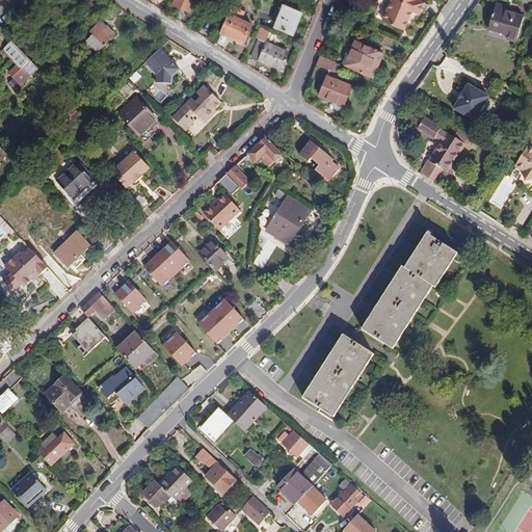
[(60,0),(57,3),(67,12),(78,1),(77,0),(60,0)]
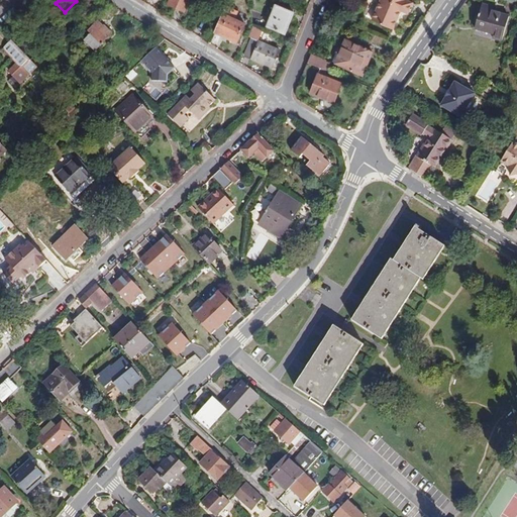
[(170,0),(169,4),(185,11),(189,0),(170,0)]
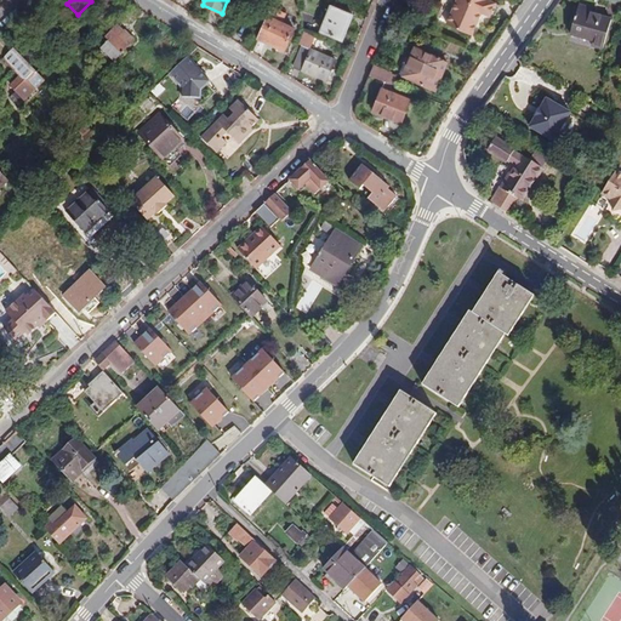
[(488,0),(456,0),(446,24),(472,35),(480,13),(489,17),(495,3),(488,0)]
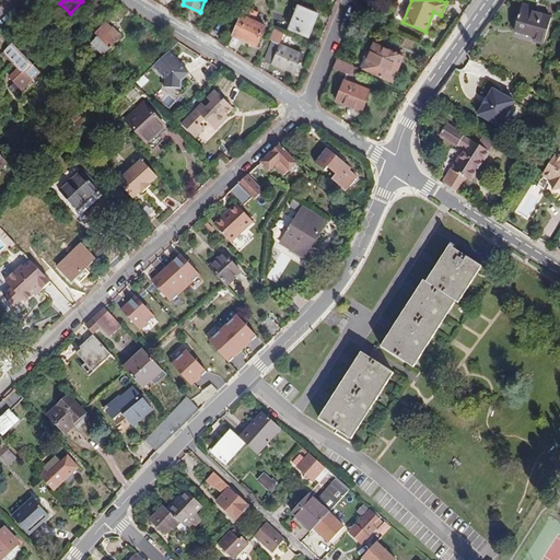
[(246,1),(241,14),(232,35),(256,45),(265,25),(253,20),(256,11),(246,7),(247,2),(246,1)]
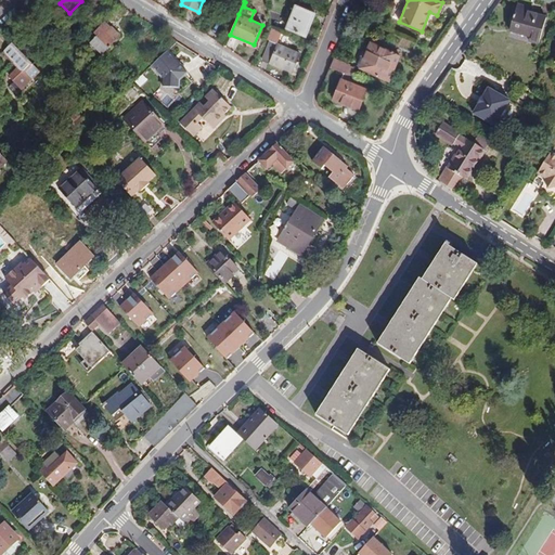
[(442,2),(437,15),(441,16),(447,4),(442,2)]
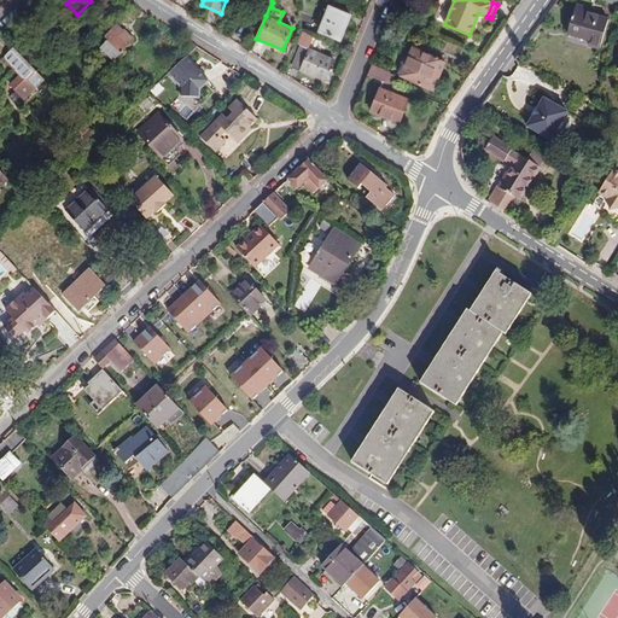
[(590,9),(576,5),(570,24),(567,35),(590,41),(589,46),(600,50),(608,21),(599,17),(588,15),(590,9)]
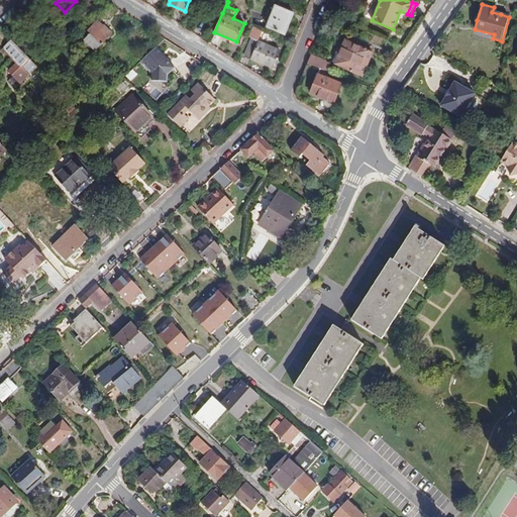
[(276,5),(267,26),(285,33),(293,12),(276,5)]
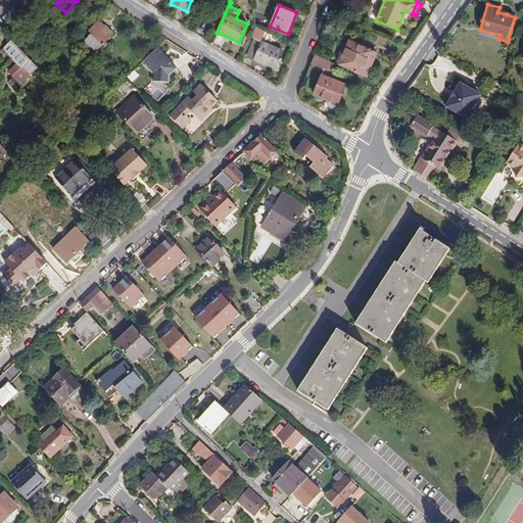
[(85,41),(95,51),(112,34),(104,26),(103,27),(99,21),(89,32),(92,35),(85,41)]
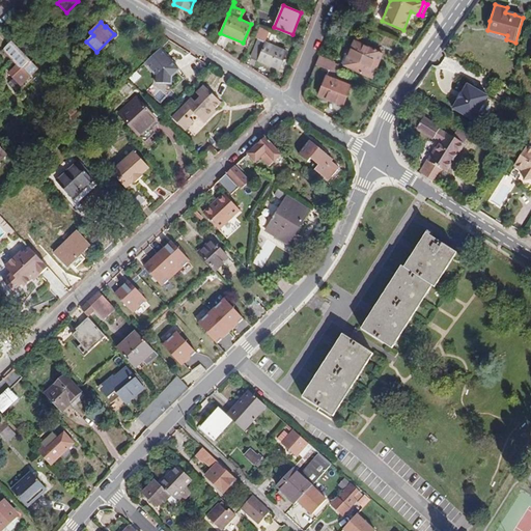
[(262,29),(259,28),(256,35),(259,36),(250,57),(279,70),(287,51),(266,42),(270,32),(262,29)]
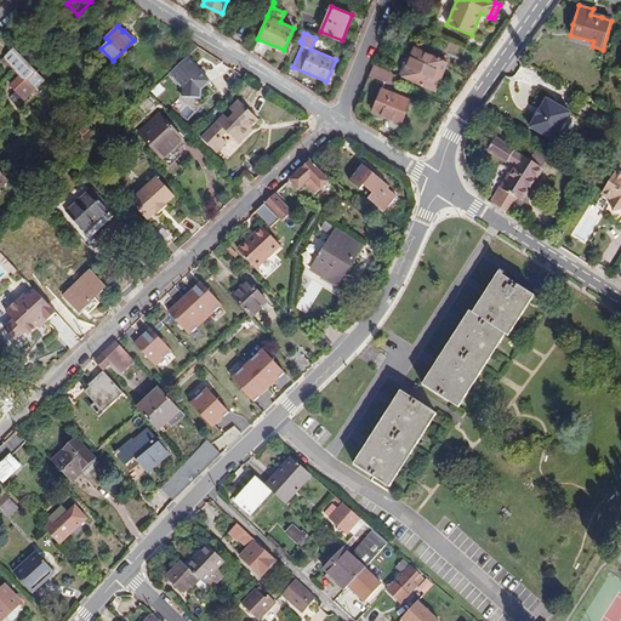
[(403,77),(431,89),(443,60),(415,47),(403,77)]
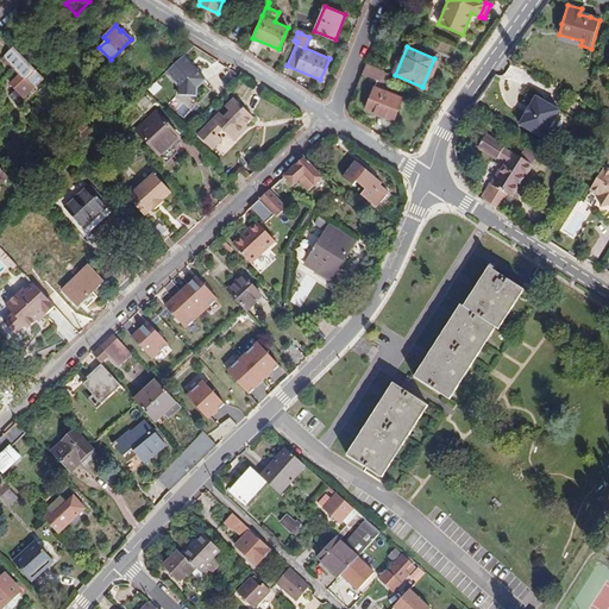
[(44,80),(14,48),(2,58),(20,76),(11,85),(25,99),(44,80)]
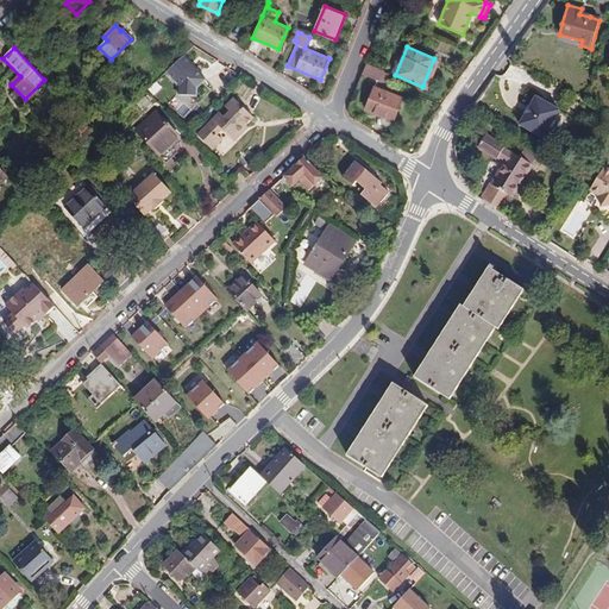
[(205,80),(182,56),(165,71),(180,87),(179,95),(195,95),(195,87),(205,80)]
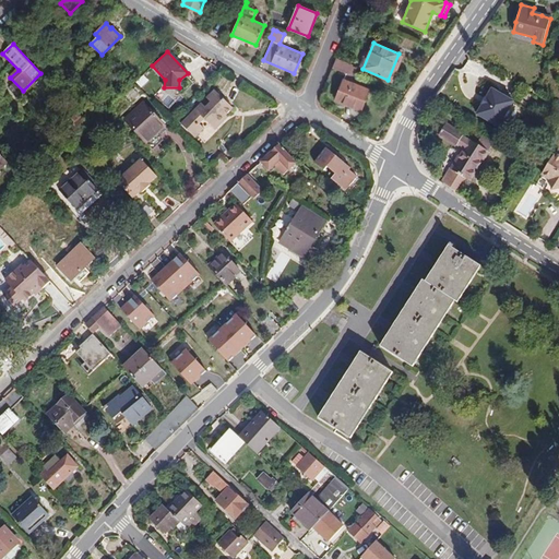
[(399,54),(388,80),(392,82),(403,56),(399,54)]
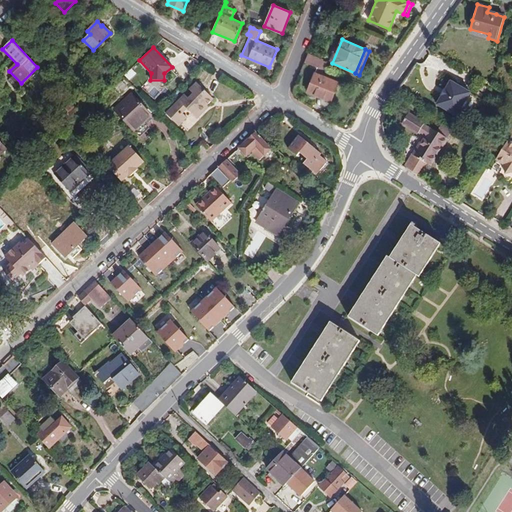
[(307,55),(304,62),(319,68),(323,61),(307,55)]
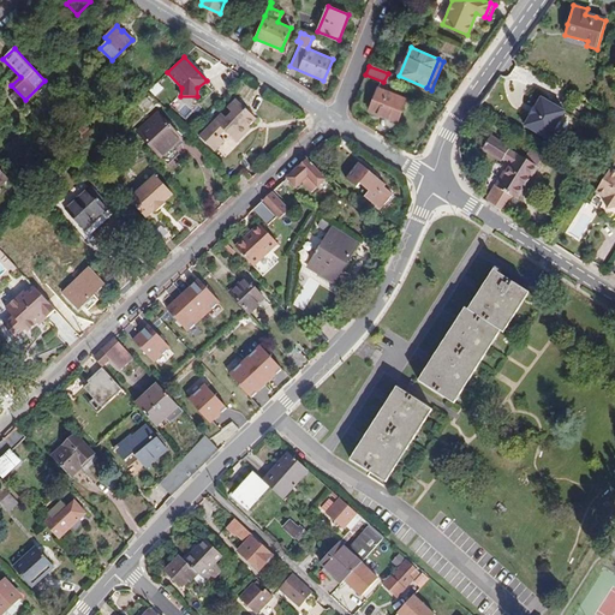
[(378,87),(369,111),(398,121),(406,99),(378,87)]
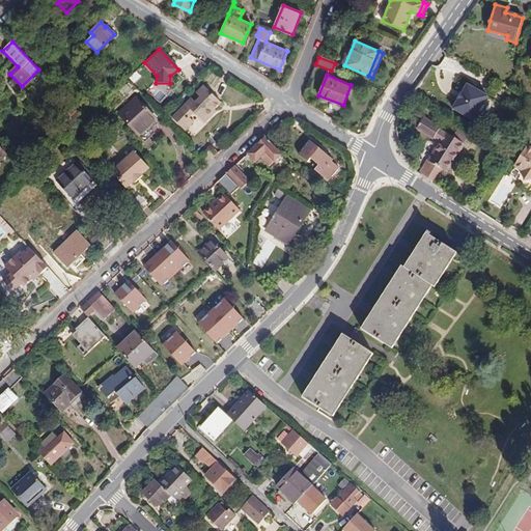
[(15,91),(20,86),(14,79),(8,84),(15,91)]
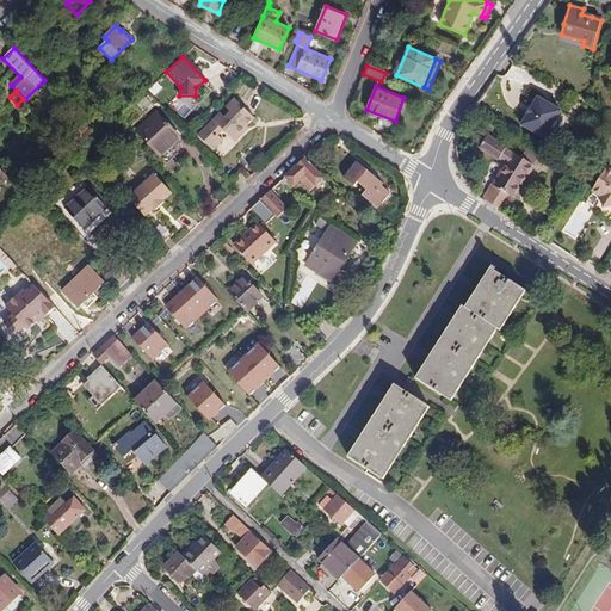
[(538,98),(522,125),(544,140),(561,111),(538,98)]
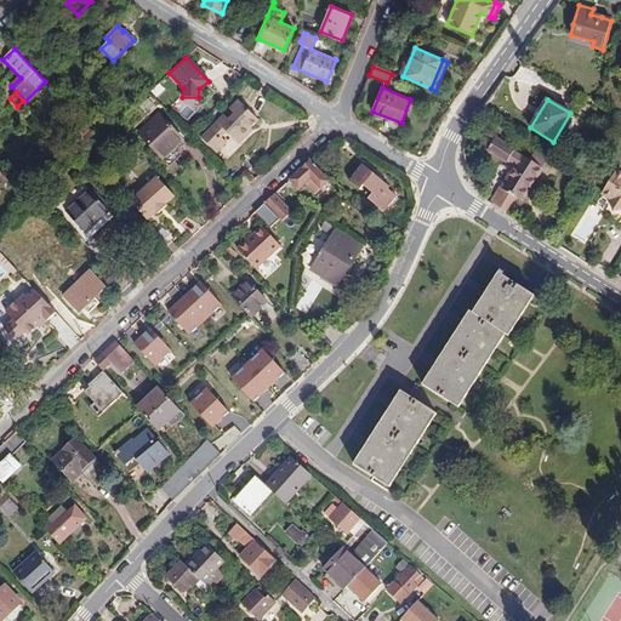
[(250,132),(260,123),(240,102),(231,110),(235,117),(231,121),(226,117),(201,138),(216,154),(227,144),(222,140),(227,134),(237,144),(245,137),(243,135),(248,130),(250,132)]
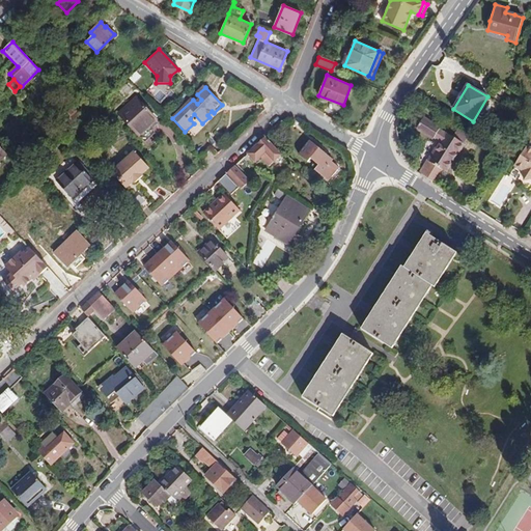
[(118,114),(138,137),(157,120),(137,98),(118,114)]
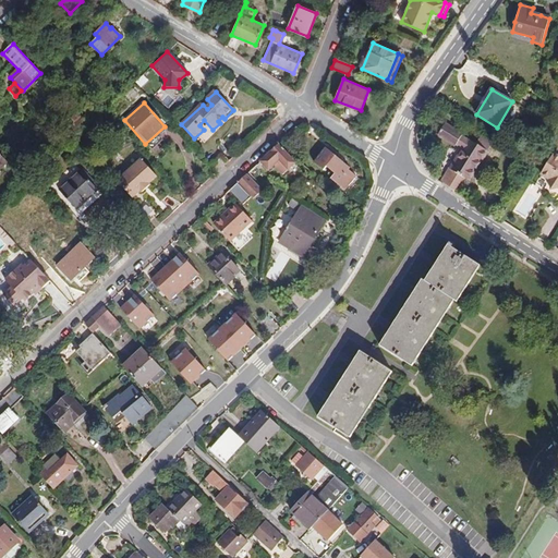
[(68,114),(74,123),(81,117),(74,108),(68,114)]
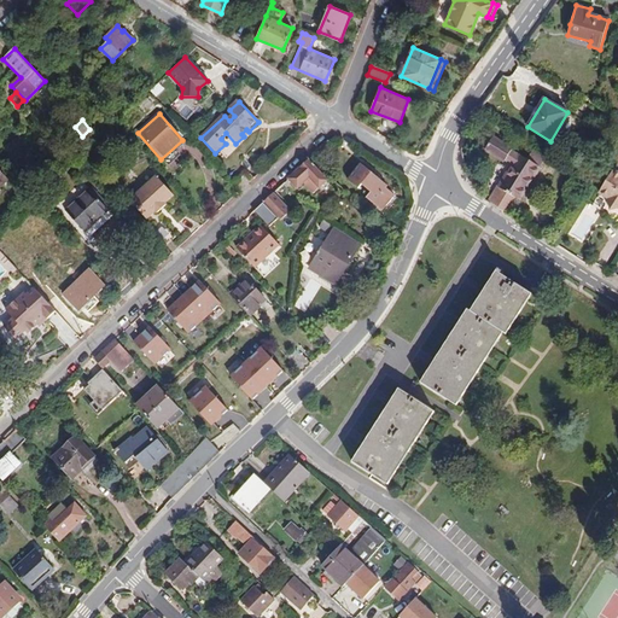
[(89,129),(82,136),(91,145),(98,138),(89,129)]
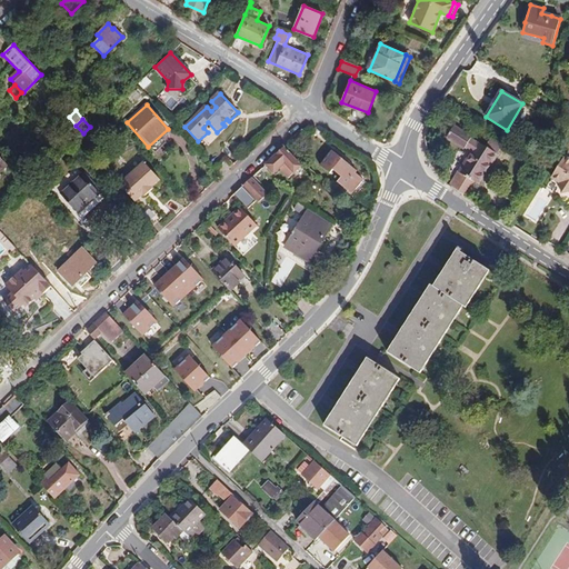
[(486,147),(471,138),(472,138),(453,127),(447,138),(465,149),(471,152),(458,172),(457,172),(448,187),(462,196),(471,181),(478,185),(498,155),(497,155),(486,147)]
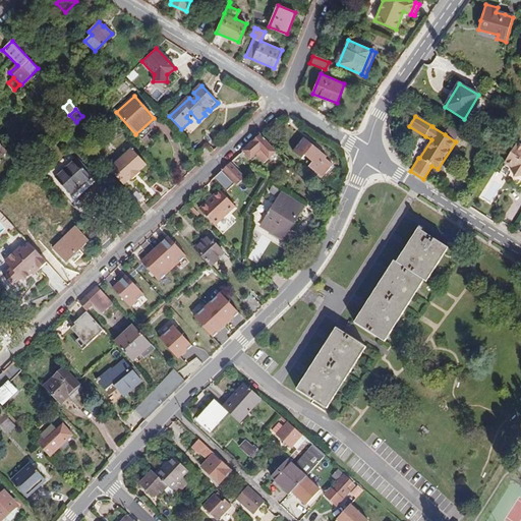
[(461,131),(451,125),(445,134),(455,141),(461,131)]
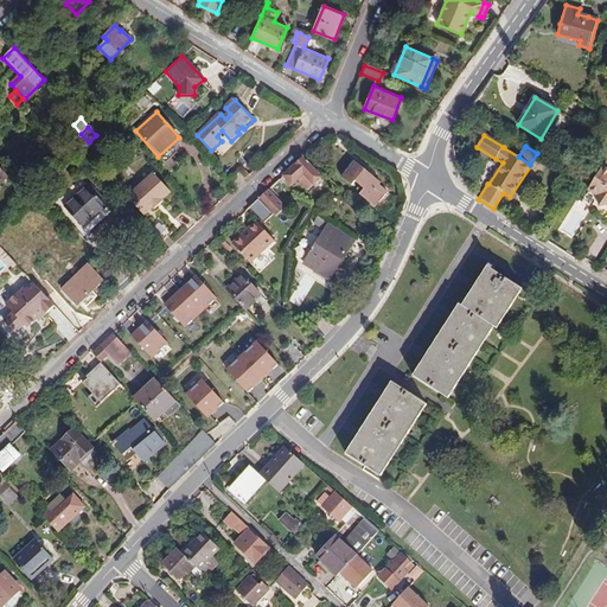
[(236,160),(242,167),(247,163),(241,157),(236,160)]
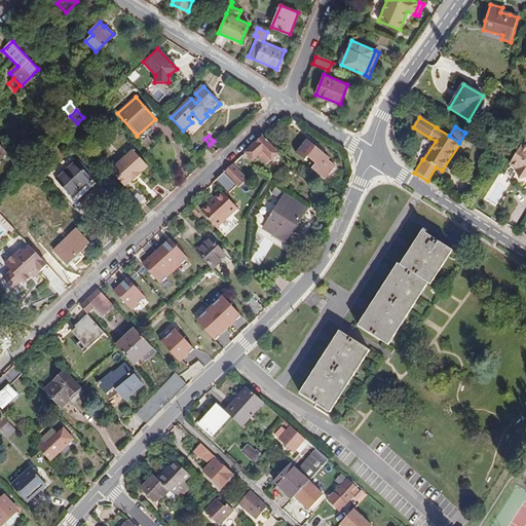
[(268,158),(275,151),(263,137),(246,153),(253,161),(259,156),(263,152),(268,158)]
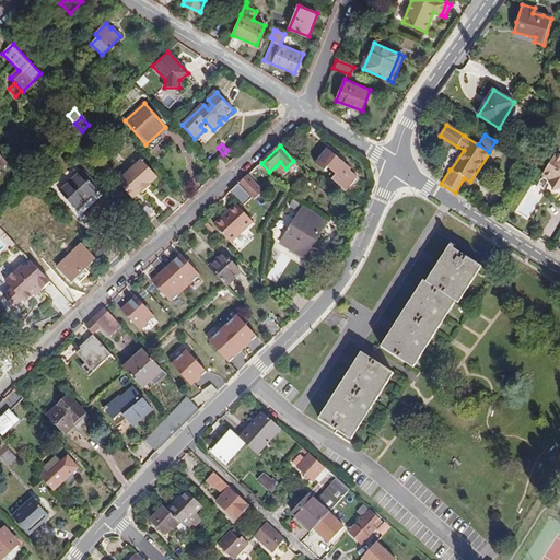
[(327,149),(315,163),(324,172),(328,167),(337,175),(333,179),(352,196),(358,189),(352,185),(359,177),(350,171),(351,168),(327,149)]
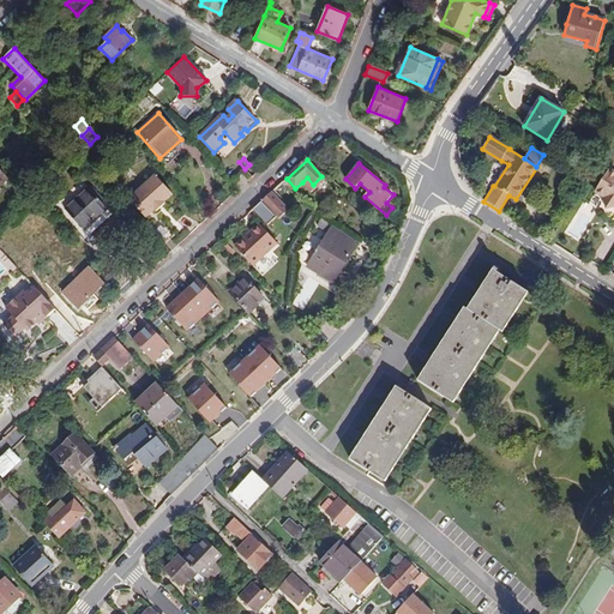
[(603,200),(606,211),(613,208),(613,174),(608,170),(594,192),(605,199),(603,200)]
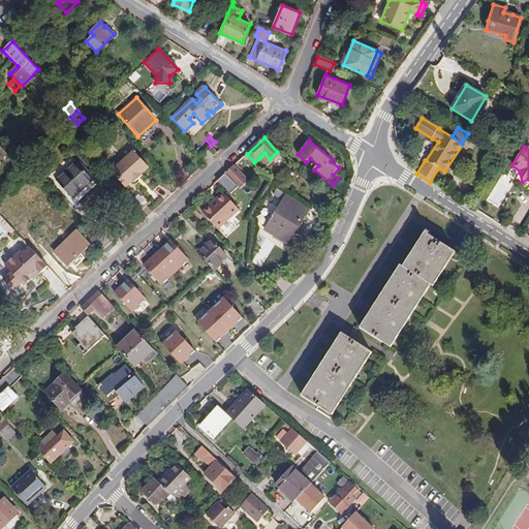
[(149,167),(133,150),(111,172),(126,188),(132,182),(133,183),(144,175),(143,174),(149,167)]
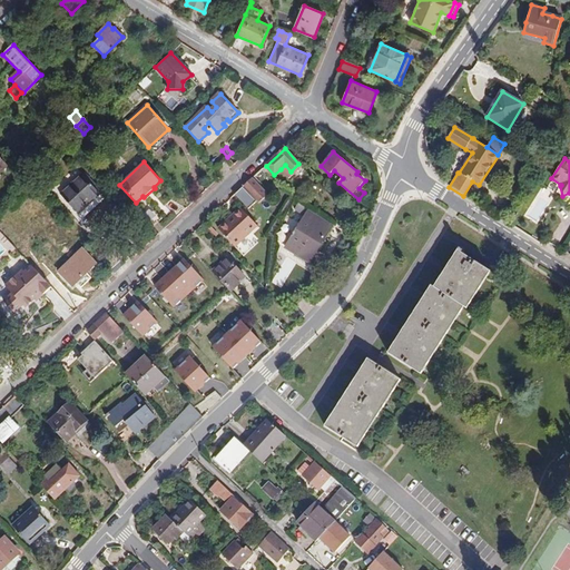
[(298,164),(291,172),(295,176),(303,168),(298,164)]
